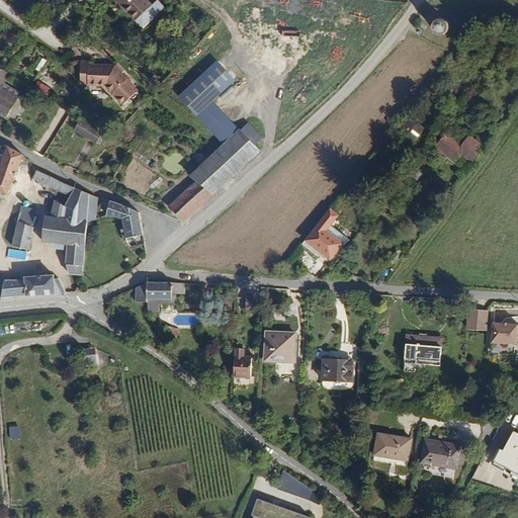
[(159,0),(155,5),(149,0),(118,0),(146,28),(168,8),(160,0),(159,0)]
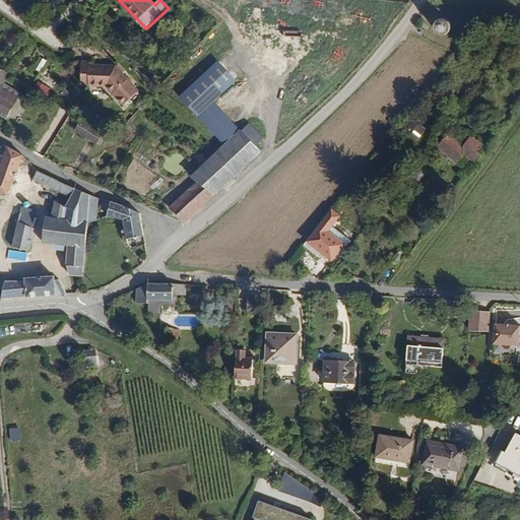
[(453,25),(453,23),(452,21),(450,19),(448,17),(446,16),(444,16),(441,16),(439,17),(435,20),(434,23),(434,25),(434,28),(435,30),(436,33),(438,35),(440,36),(442,37),(445,37),(447,36),(449,35),(453,30),(453,25)]
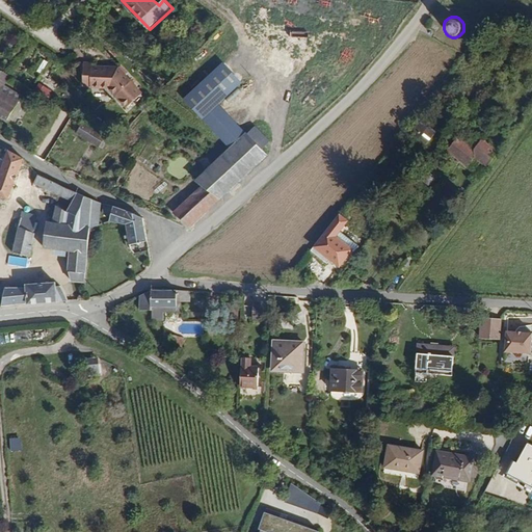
[(223,61),(183,99),(230,148),(195,179),(202,185),(175,211),(191,229),(269,156),(220,103),(243,82),(223,61)]
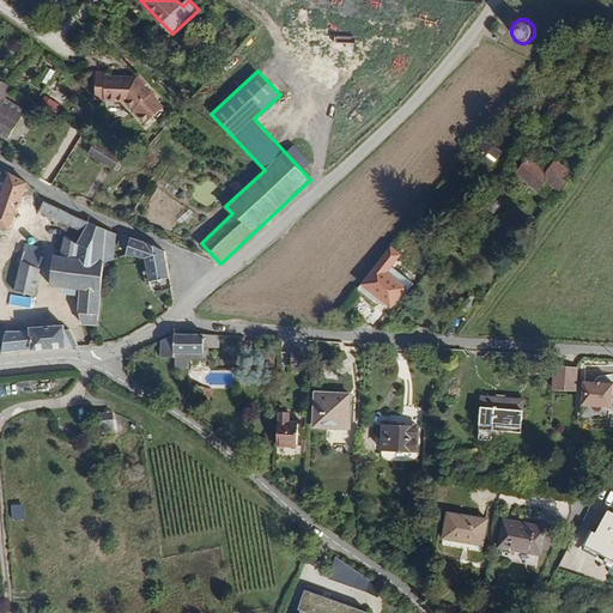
[(165,107),(139,78),(110,77),(110,73),(99,72),(98,98),(107,98),(107,101),(128,102),(150,123),(165,107)]
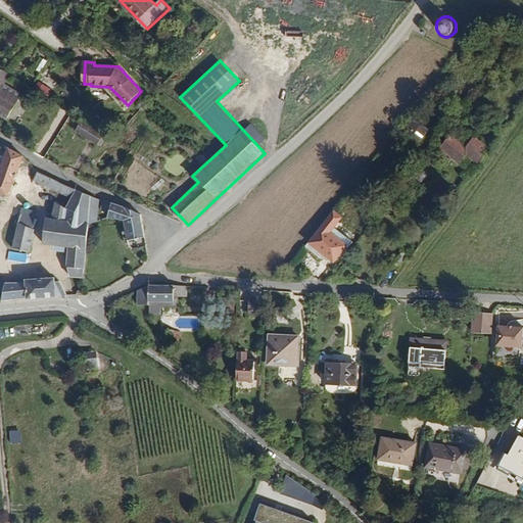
[(24,97),(4,85),(11,74),(3,68),(0,74),(0,112),(9,119),(24,97)]
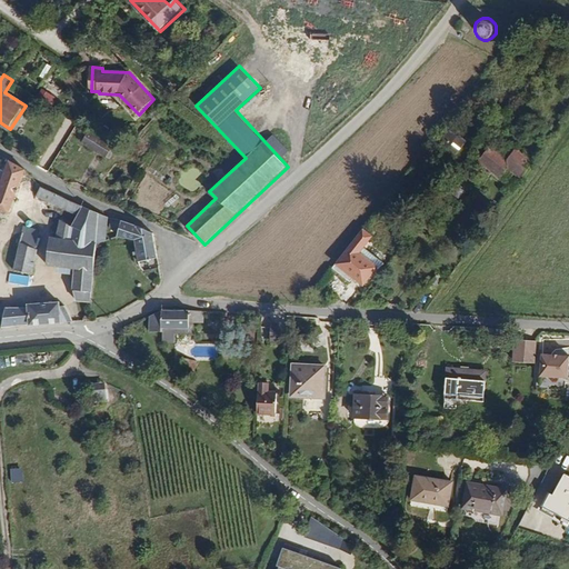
[(58,97),(45,88),(41,95),(55,103),(58,97)]
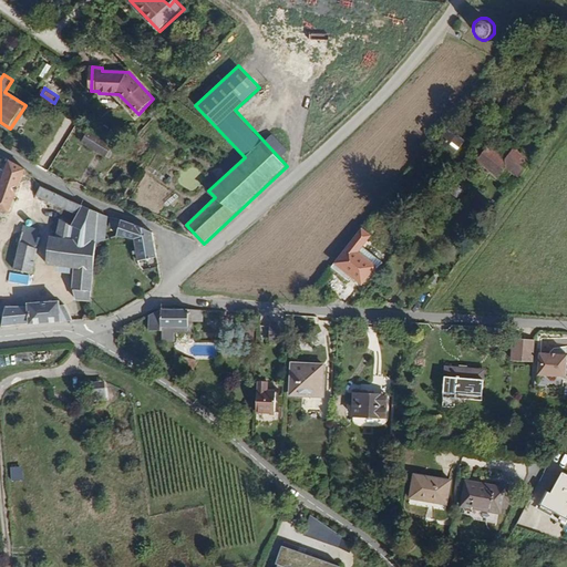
[(451,129),(441,144),(460,156),(470,141),(451,129)]
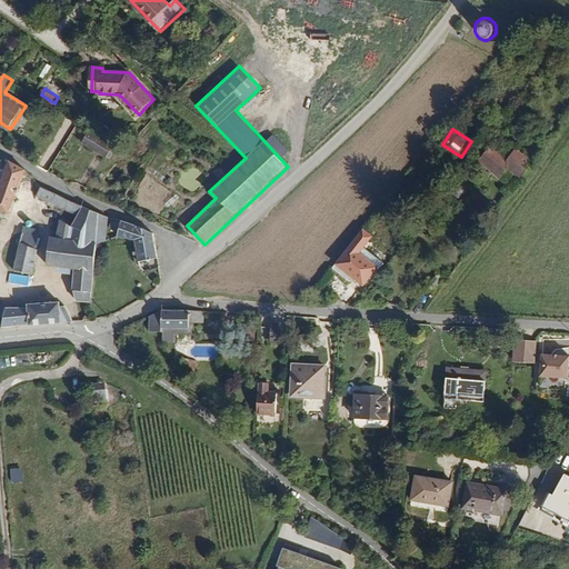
[(109,158),(117,145),(91,130),(83,142),(109,158)]
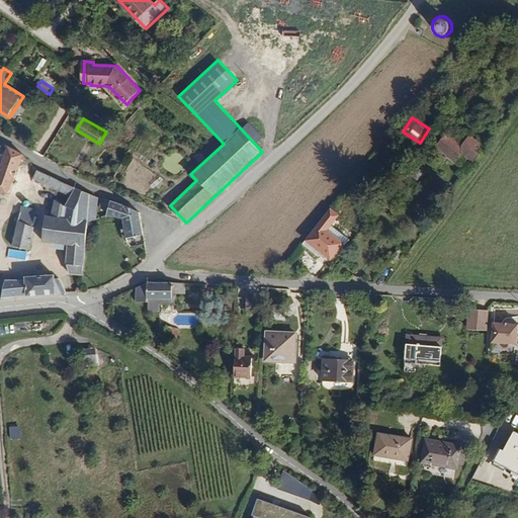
[(491,146),(484,142),(472,135),(465,146),(448,136),(439,151),(462,165),(468,155),(481,163),(484,157),(491,146)]
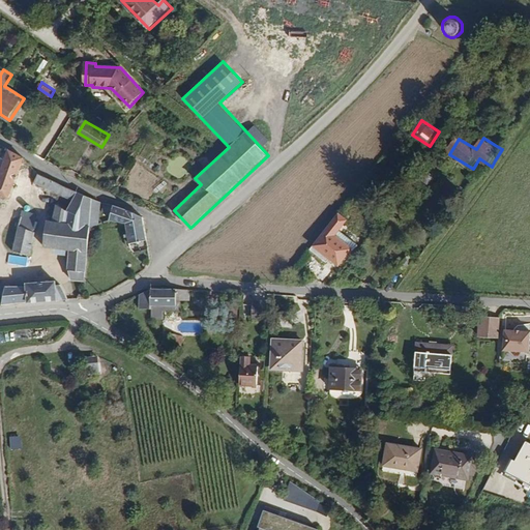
[(10,157),(0,152),(0,169),(5,172),(10,157)]
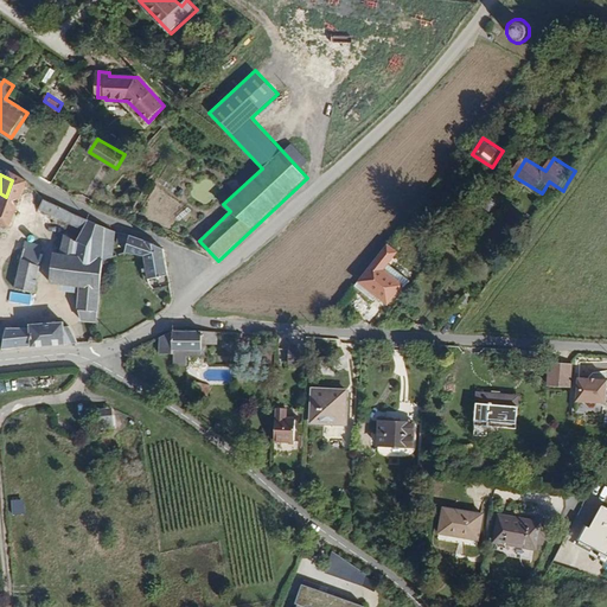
[(0,228),(13,234),(30,186),(13,177),(12,180),(6,197),(0,215),(0,228)]
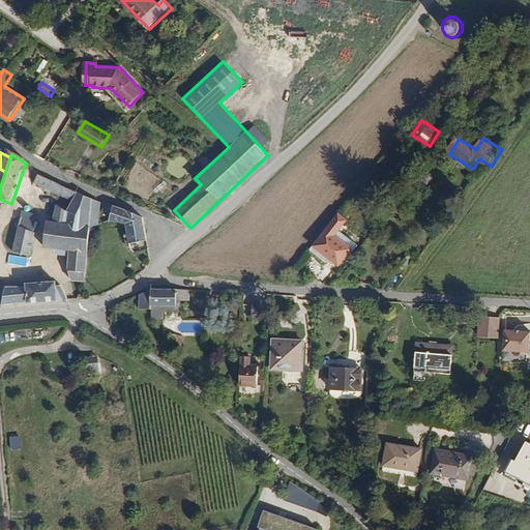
[(84,283),(88,229),(97,227),(98,204),(90,200),(36,175),(31,184),(60,198),(74,199),(65,212),(55,206),(52,224),(45,223),(41,248),(69,252),(66,271),(67,272),(68,282),(84,283)]
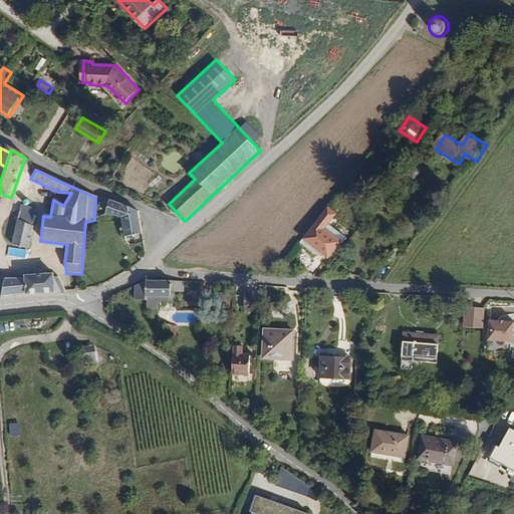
[(140,234),(137,213),(107,201),(97,199),(97,209),(104,210),(103,215),(119,218),(122,237),(140,234)]
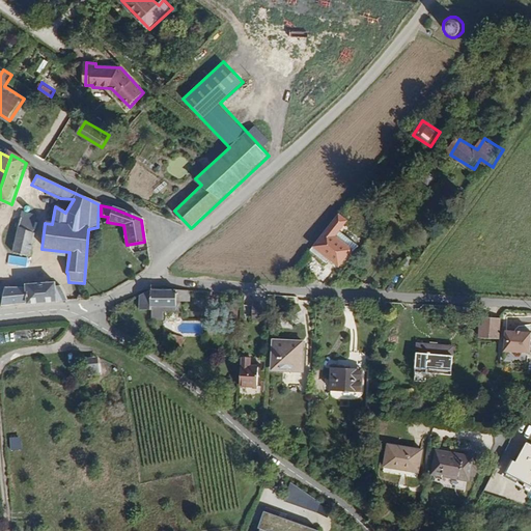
[(34,231),(39,214),(25,211),(22,226),(34,231)]
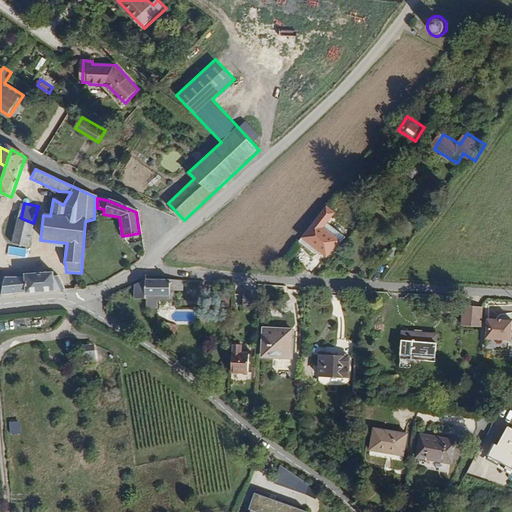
[(338,238),(345,228),(337,223),(340,217),(338,216),(341,211),(333,206),(309,239),(325,249),(323,253),(329,257),(330,255),(334,256),(337,252),(341,251),(346,244),(338,238)]
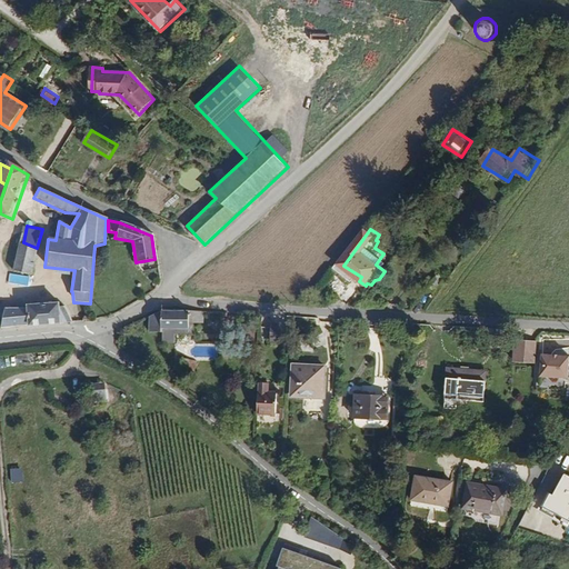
[(36,275),(40,249),(37,248),(23,242),(17,270),(36,275)]
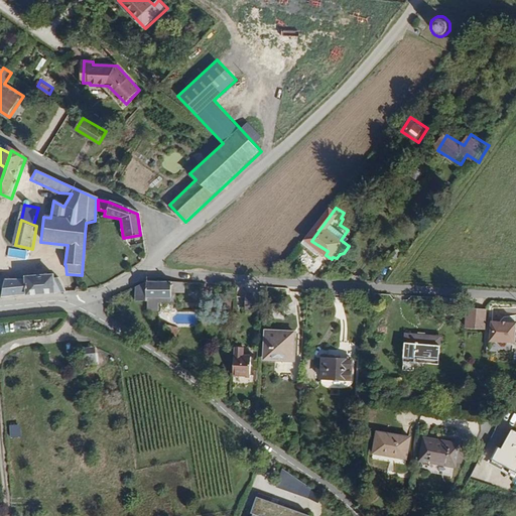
[(355,250),(363,240),(348,230),(341,240),(349,246),(355,250)]
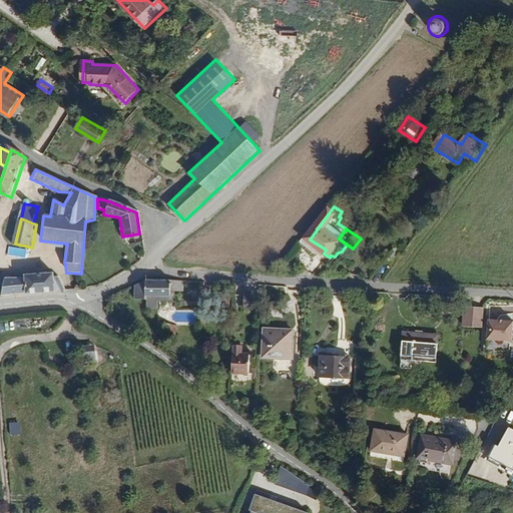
[(401,273),(410,260),(398,251),(389,266),(401,273)]
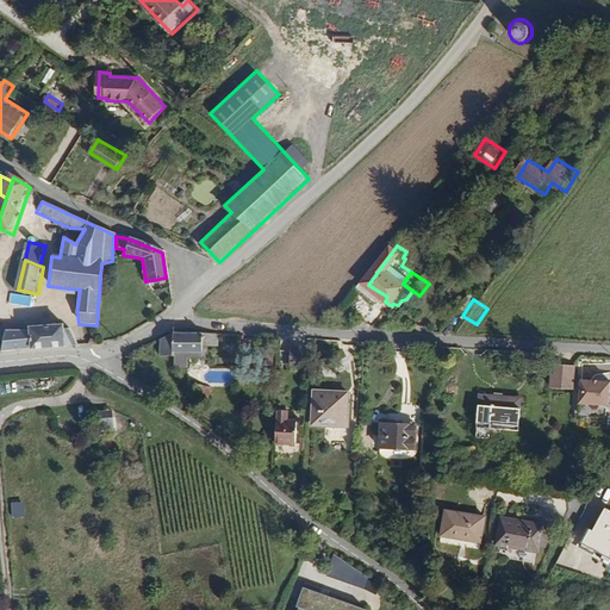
[(81,344),(73,328),(67,328),(67,325),(33,327),(33,330),(10,330),(5,352),(38,348),(81,344)]
